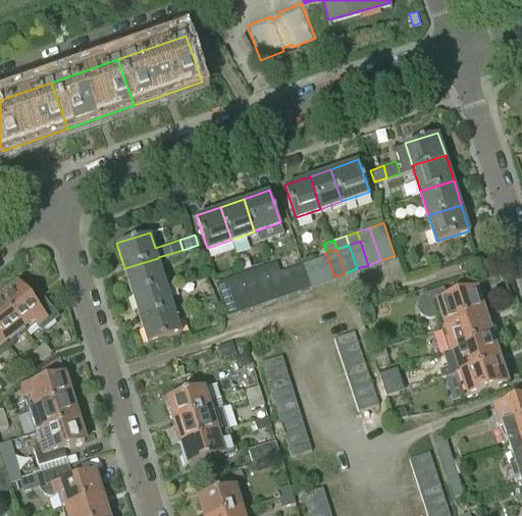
[(312,258),(320,281),(334,276),(326,254),(312,258)]
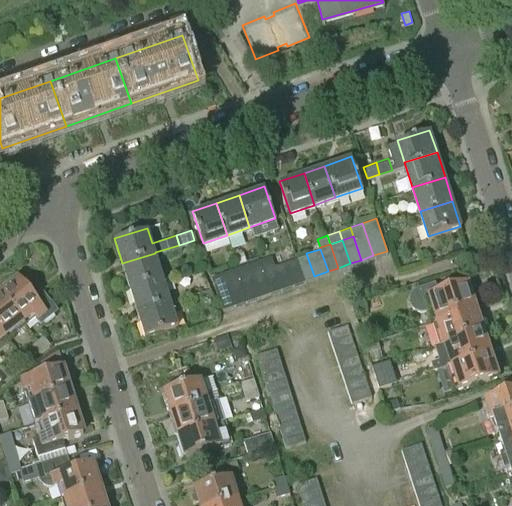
[(129,286),(162,275),(155,253),(122,263),(129,286)]
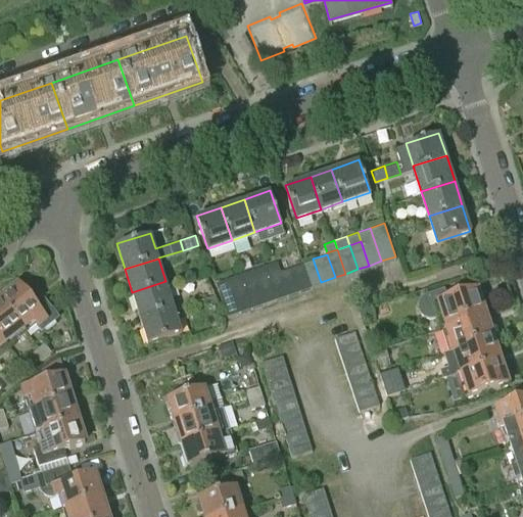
[(301,263),(310,286),(321,282),(313,259),(301,263)]
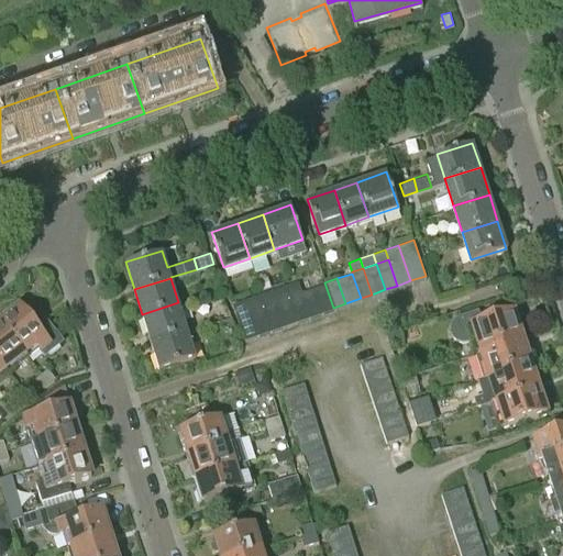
[(299,290),(301,289),(298,280),(284,285),(286,295),(299,290)]
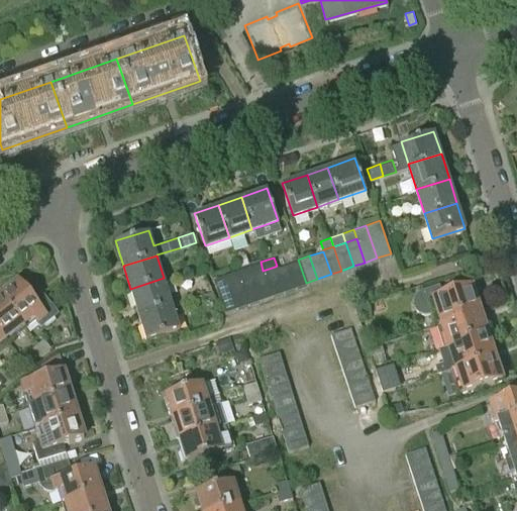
[(306,283),(298,260),(287,264),(294,287),(306,283)]
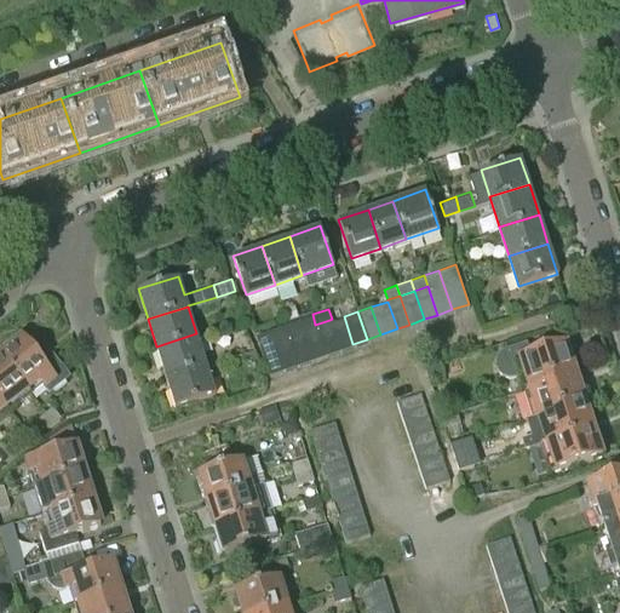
[(315,325),(313,314),(298,320),(302,328),(315,325)]
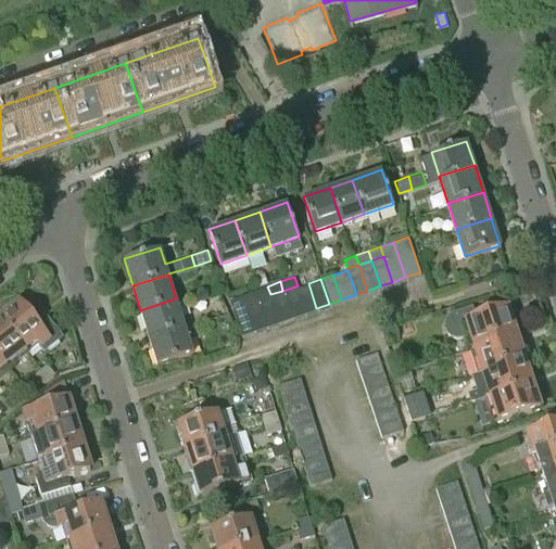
[(316,308),(308,283),(298,286),(298,285),(295,286),(304,313),(316,308)]
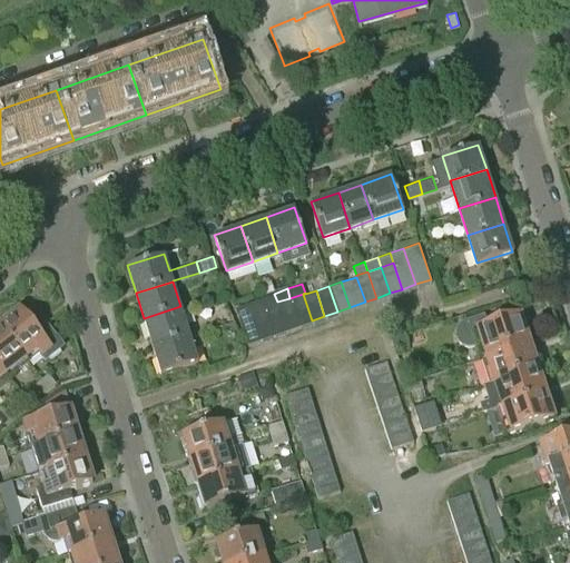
[(277,302),(274,294),(259,298),(263,307),(277,302)]
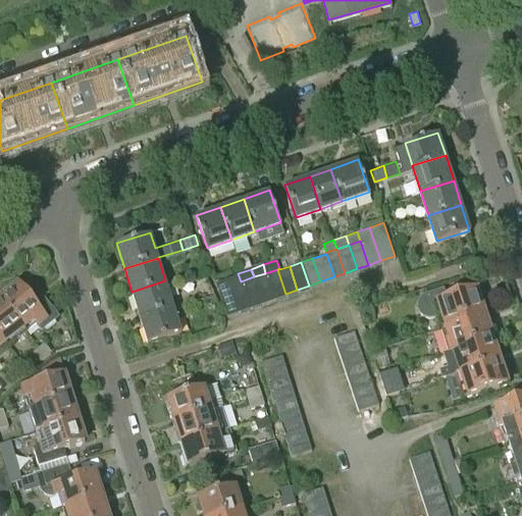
[(265,273),(273,298),(285,294),(277,269),(265,273)]
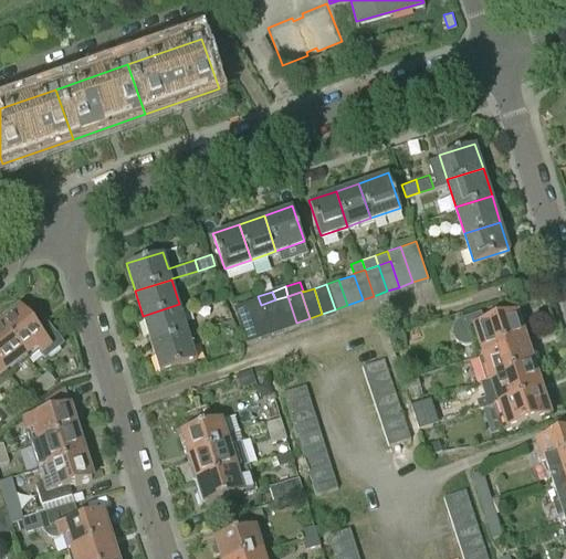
[(245,301),(258,336),(271,331),(261,305),(258,296),(245,301)]
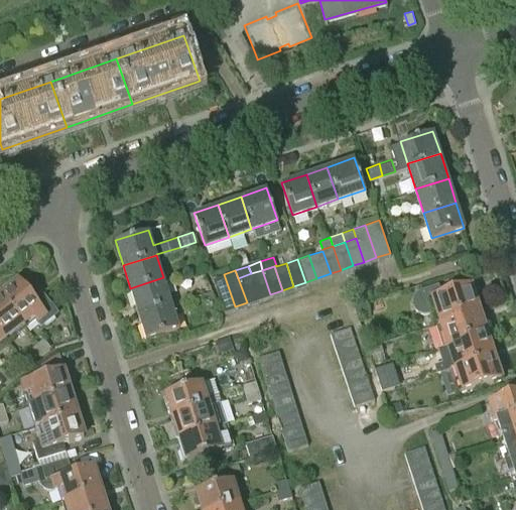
[(262,270),(251,273),(259,297),(270,294),(262,270)]
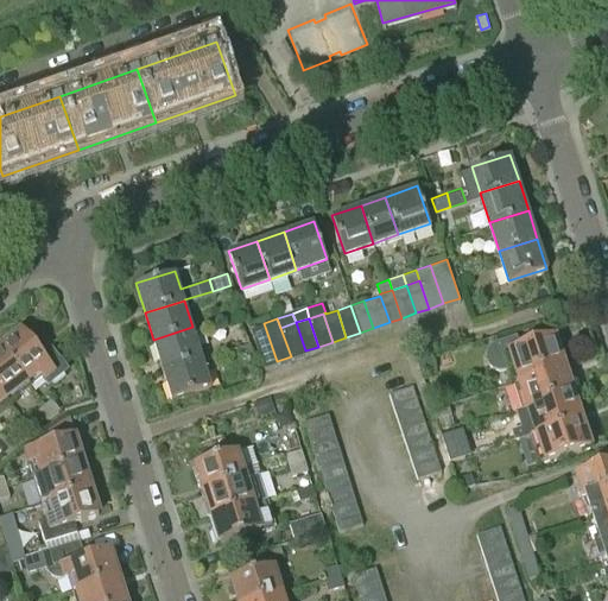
[(280,328),(291,356),(305,350),(296,322),(280,328)]
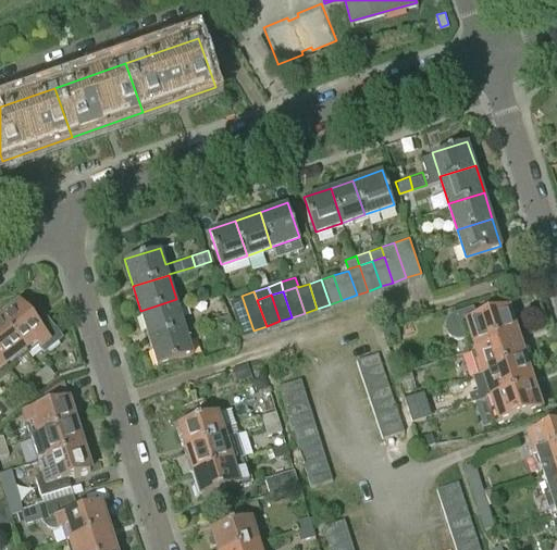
[(231,299),(243,334),(254,330),(242,296),(231,299)]
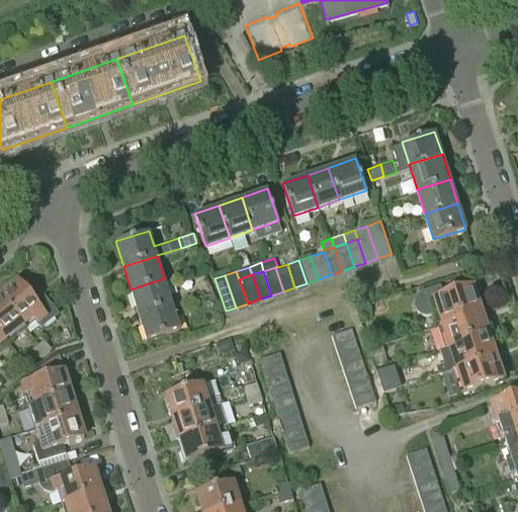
[(169,294),(164,278),(131,289),(139,315),(172,304),(178,302),(175,292),(169,294)]
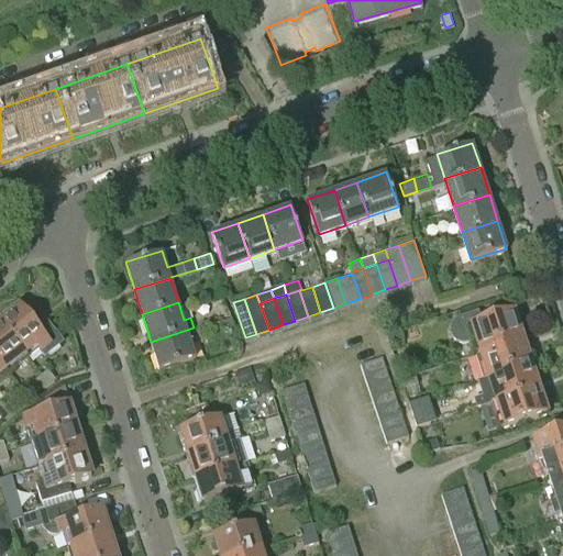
[(0,319),(0,321),(24,352),(36,342),(45,353),(62,338),(44,317),(35,323),(20,303),(0,319)]
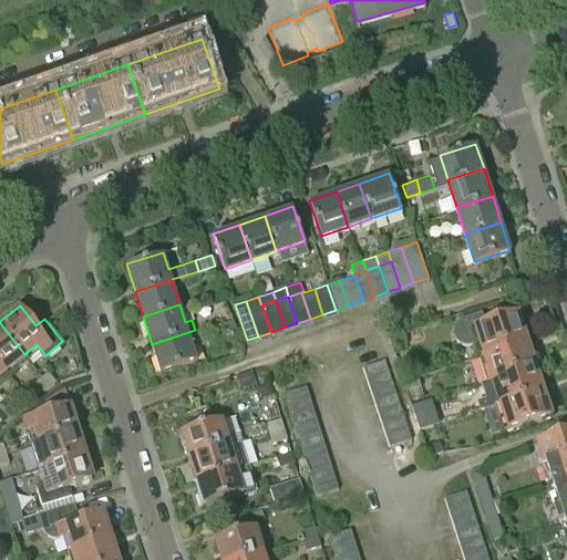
[(517,312),(485,322),(482,312),(468,317),(461,319),(460,320),(457,322),(456,324),(455,327),(455,328),(455,330),(455,332),(455,333),(455,334),(457,336),(457,338),(459,338),(461,340),(463,341),(465,341),(468,342),(473,340),(477,355),(484,353),(526,339),(525,335),(528,332),(526,324),(522,324),(517,312)]
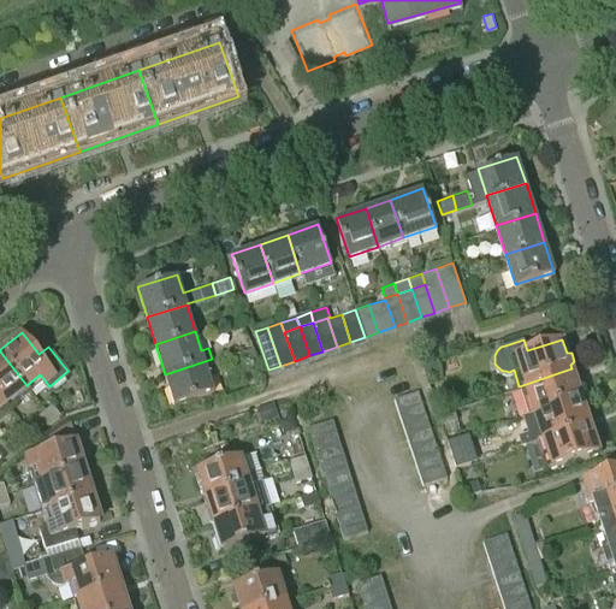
[(0,397),(4,403),(27,385),(0,352),(0,397)]
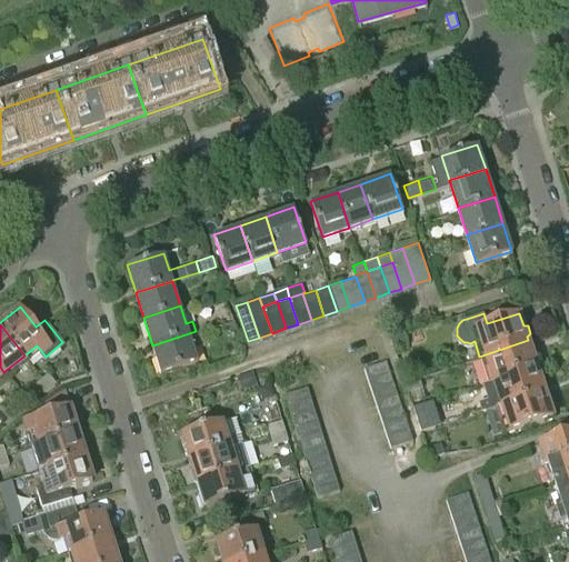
[(407,341),(405,331),(390,335),(393,344),(407,341)]
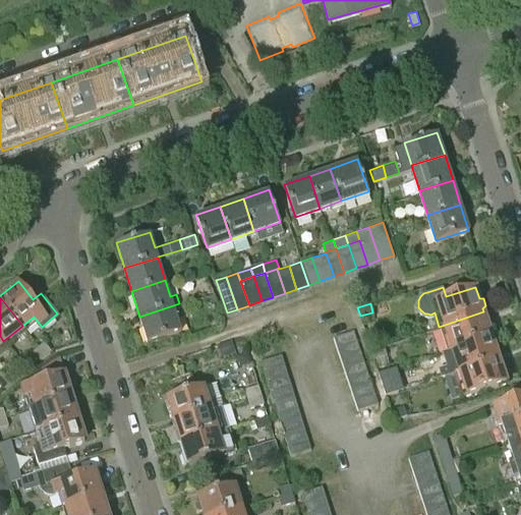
[(173,305),(139,317),(147,341),(180,330),(173,305)]
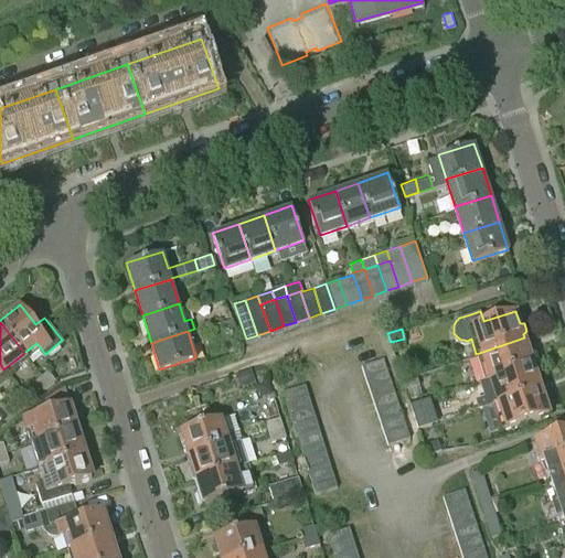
[(528,347),(524,337),(482,352),(490,376),(532,362),(532,361),(535,357),(532,349),(528,347)]
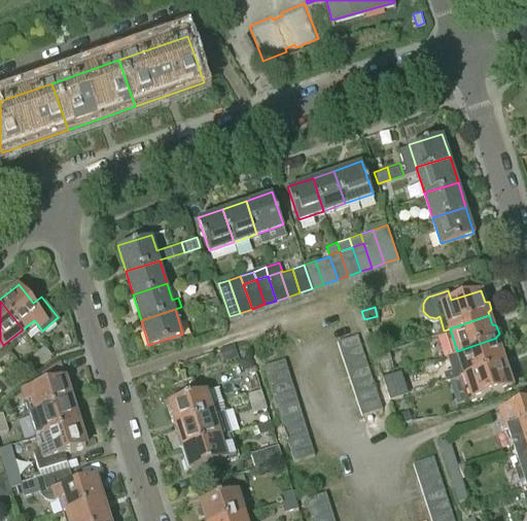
[(337,339),(341,349),(361,342),(357,332),(337,339)]
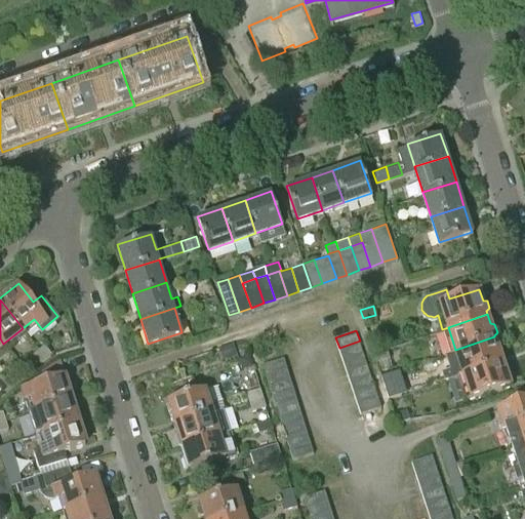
[(462,373),(502,360),(499,350),(501,347),(499,338),(495,337),(494,336),(455,350),(462,373)]
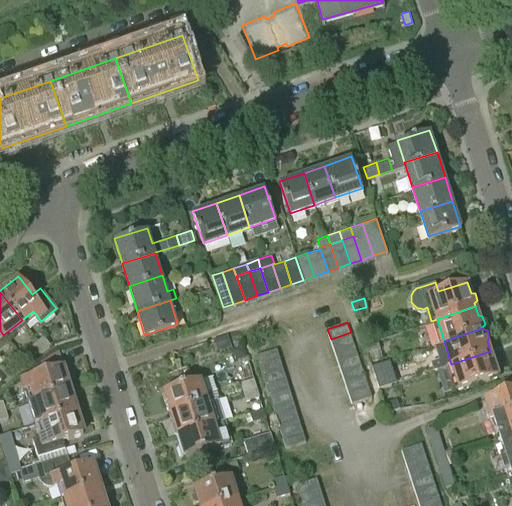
[(362,334),(364,342),(377,338),(374,330),(362,334)]
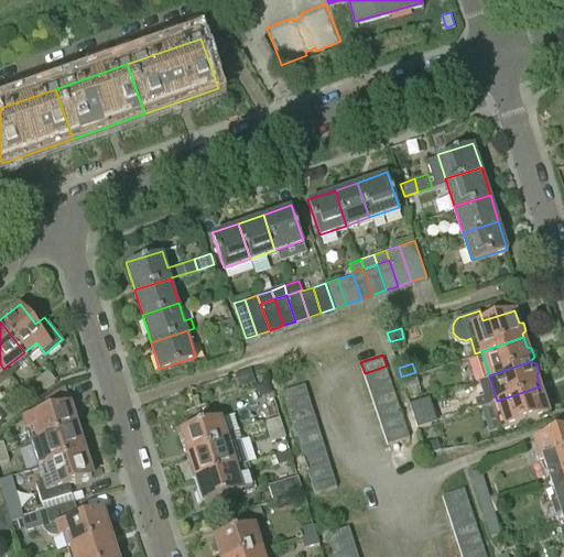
[(235,370),(239,383),(255,378),(250,366),(235,370)]
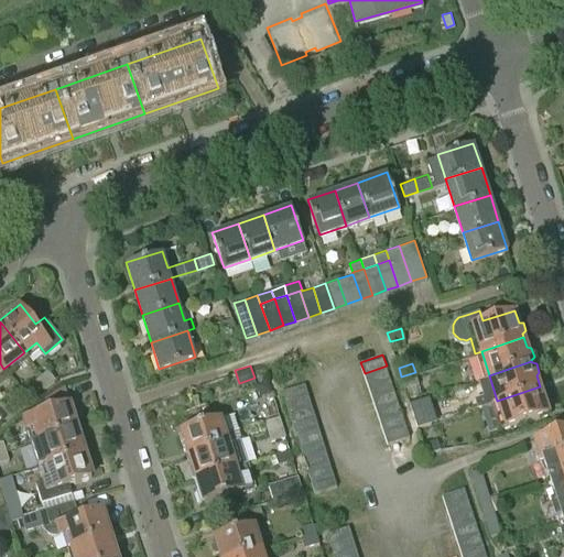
[(365,373),(368,384),(390,377),(387,366),(365,373)]
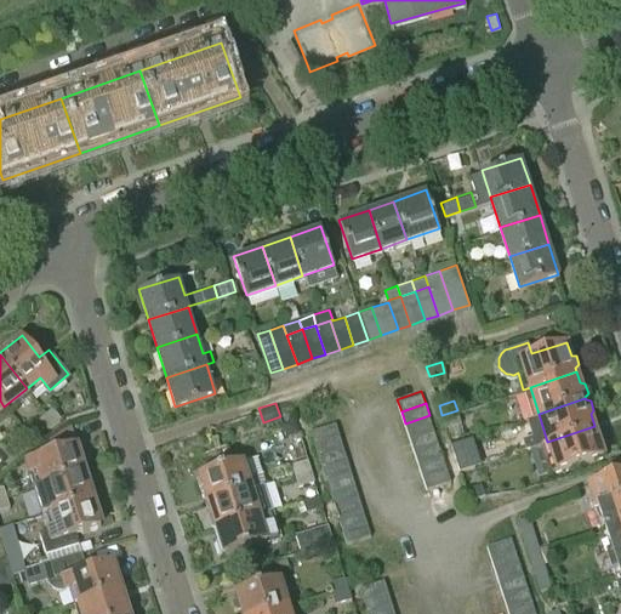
[(55,420),(61,415),(52,404),(46,410),(55,420)]
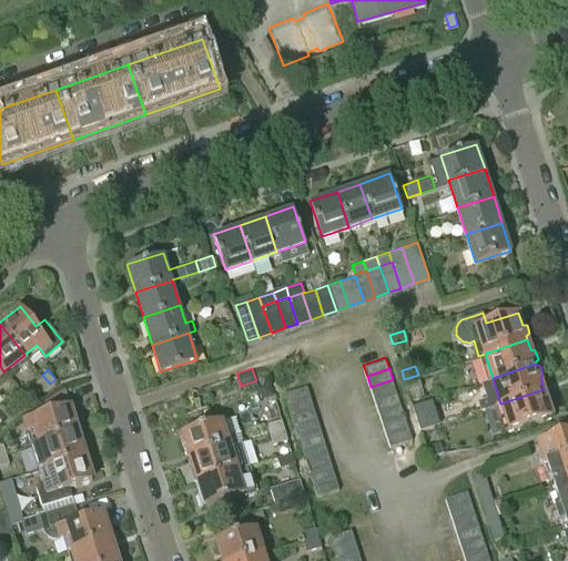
[(43,389),(50,384),(42,375),(36,379),(43,389)]
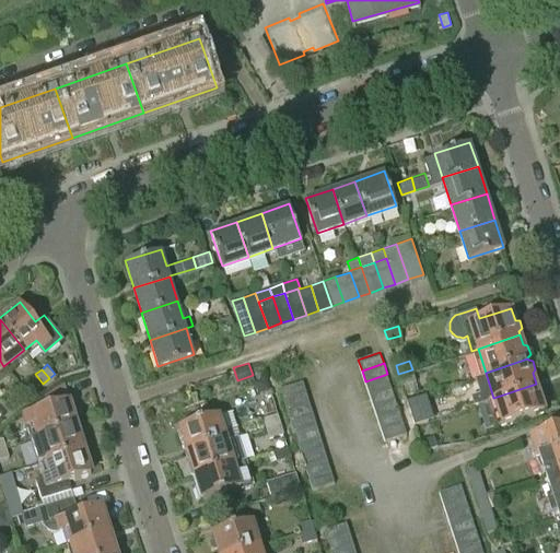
[(415,378),(412,369),(398,374),(401,383),(415,378)]
